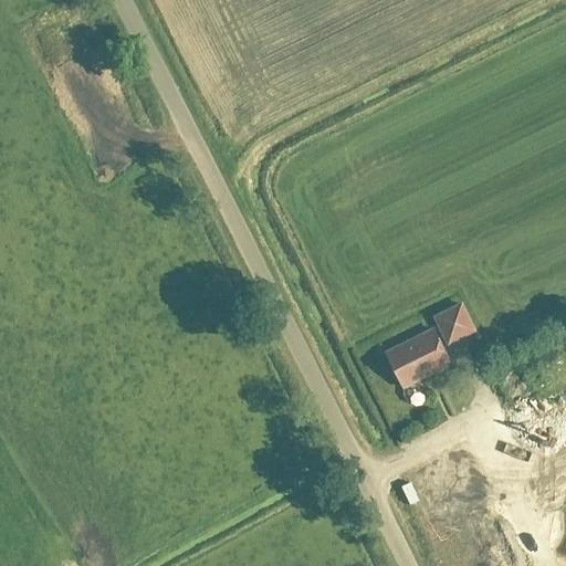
[(461,306),(436,318),(448,345),(474,332),(461,306)]
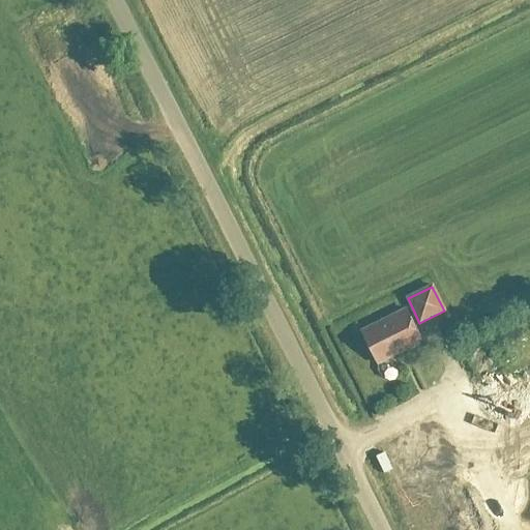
[(406,310),(361,331),(378,364),(422,342),(406,310)]
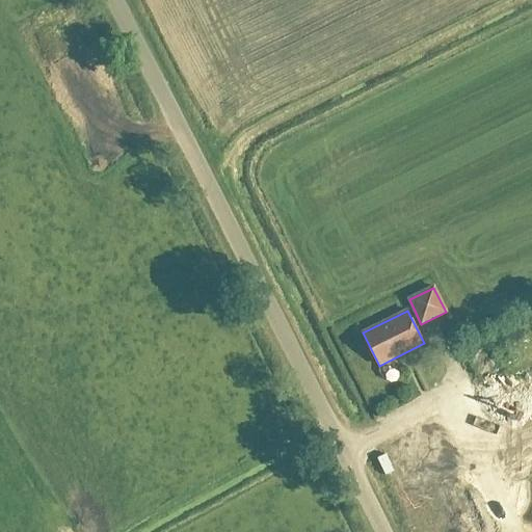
[(461,441),(471,439),(467,419),(457,421),(461,441)]
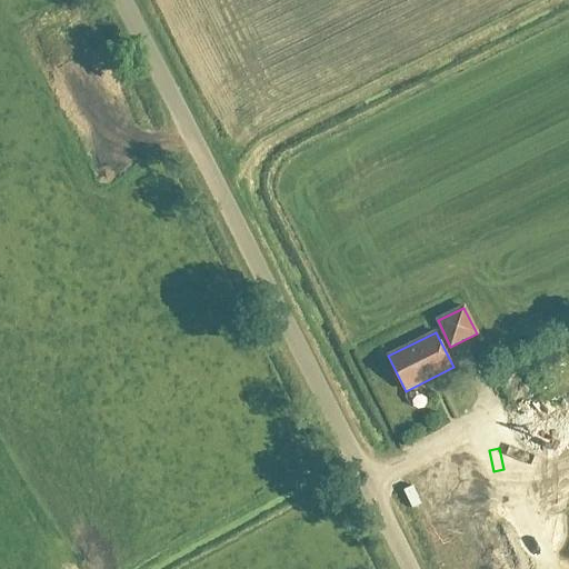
[(568,522),(556,528),(568,557),(568,522)]
